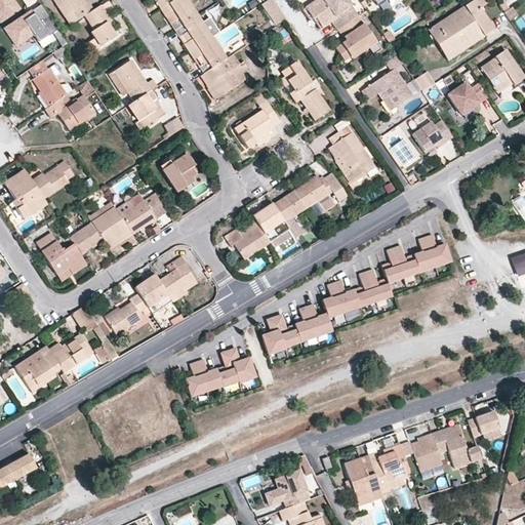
[(0,0),(0,17),(2,21),(19,8),(12,0),(0,0)]
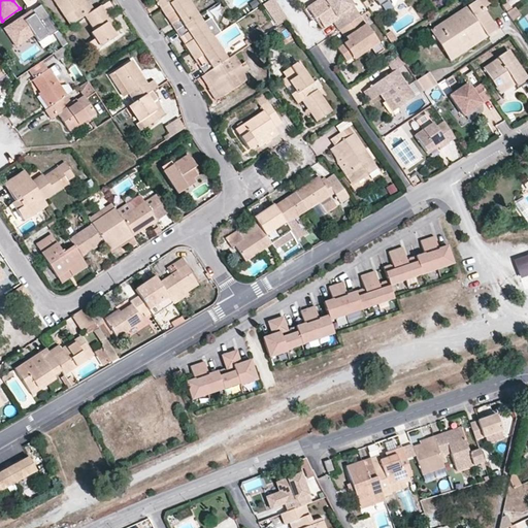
[(89,11),(84,4),(80,0),(53,0),(70,25),(83,15),(89,11)]
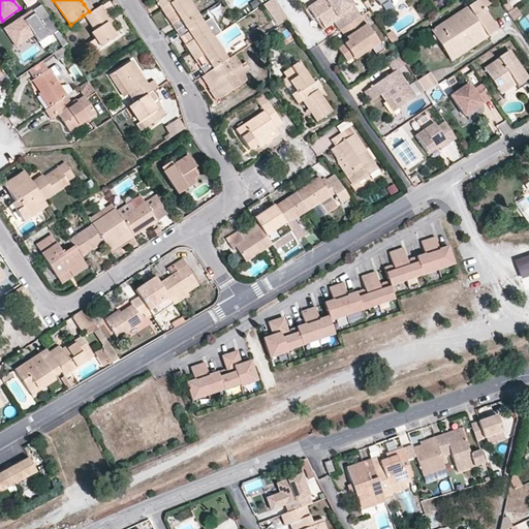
[(158,0),(159,1),(157,2),(161,9),(175,0),(158,0)]
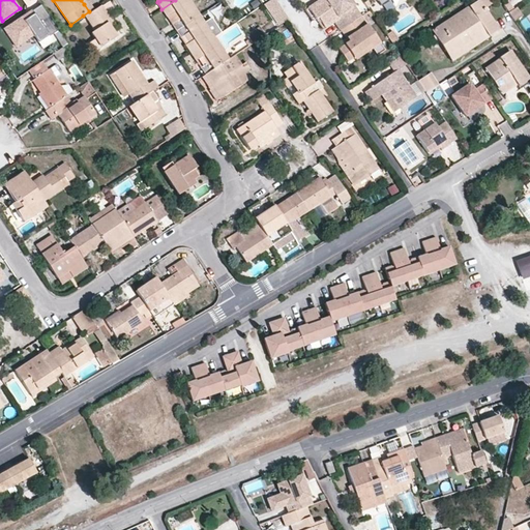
[(167,18),(176,12),(180,19),(172,25),(176,31),(200,16),(188,0),(175,0),(162,9),(167,18)]
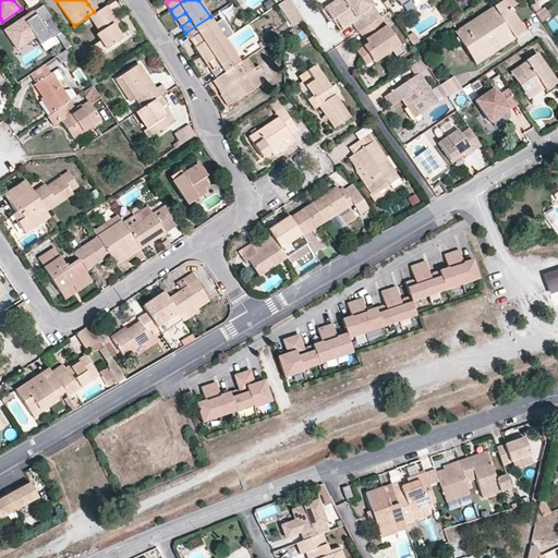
[(291,26),(302,19),(289,0),(282,0),(276,5),(291,26)]
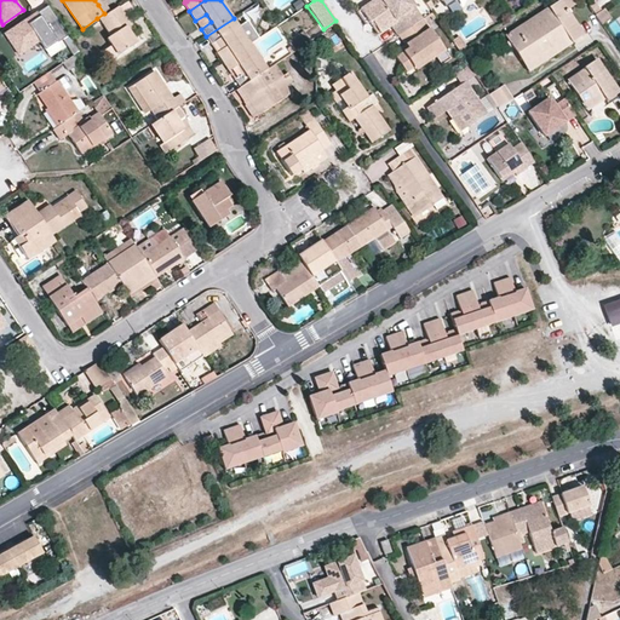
[(372,19),(380,33),(391,26),(397,36),(400,35),(423,18),(408,0),(375,0),(361,10),(369,22),(372,19)]
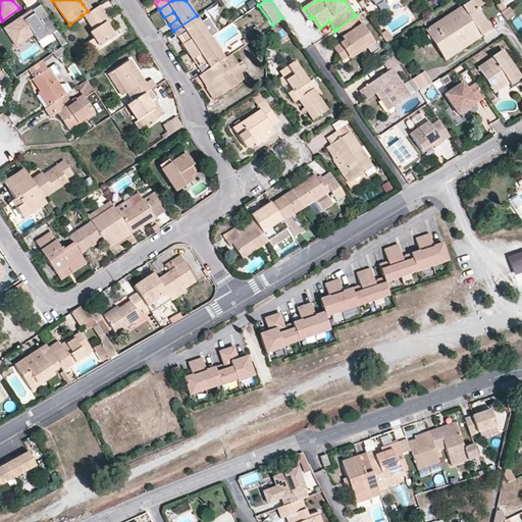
[(432,27),(449,51),(478,32),(481,37),(492,30),(473,1),(432,27)]
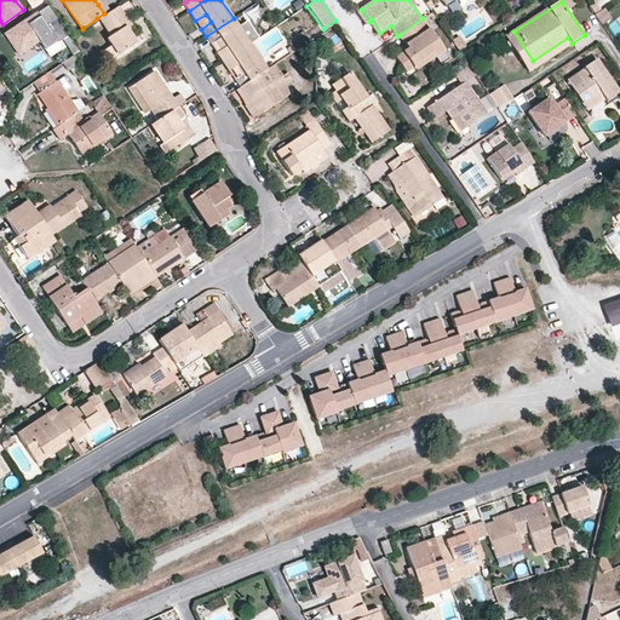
[(30,18),(5,34),(19,55),(39,41),(45,50),(57,42),(58,42),(63,40),(69,35),(49,6),(38,13),(40,17),(33,22),(30,18)]
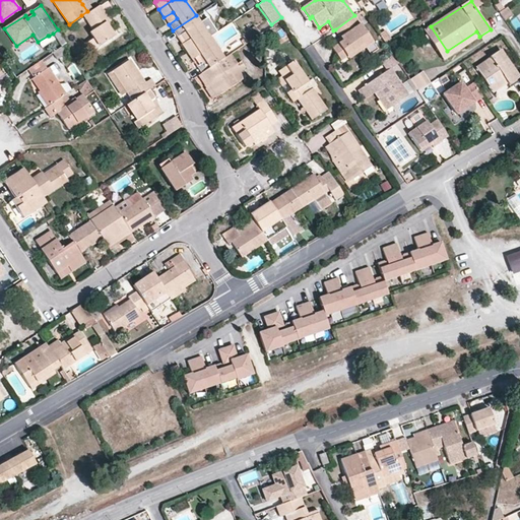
[(110,29),(104,22),(108,20),(96,5),(87,11),(81,15),(92,30),(88,34),(98,47),(114,36),(110,29)]
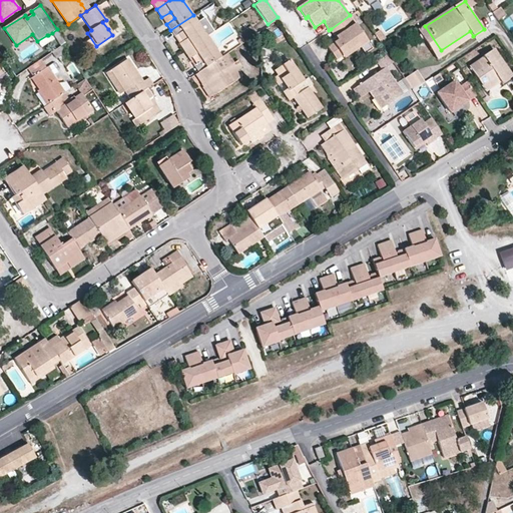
[(299,8),(296,10),(303,20),(306,18),(299,8)]
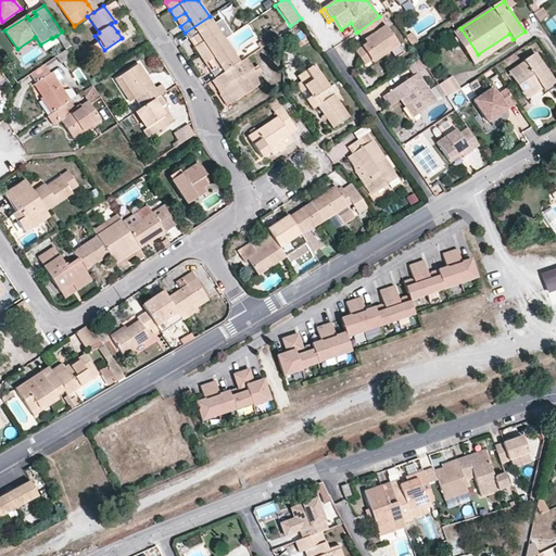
[(189,20),(185,13),(175,19),(180,26),(189,20)]
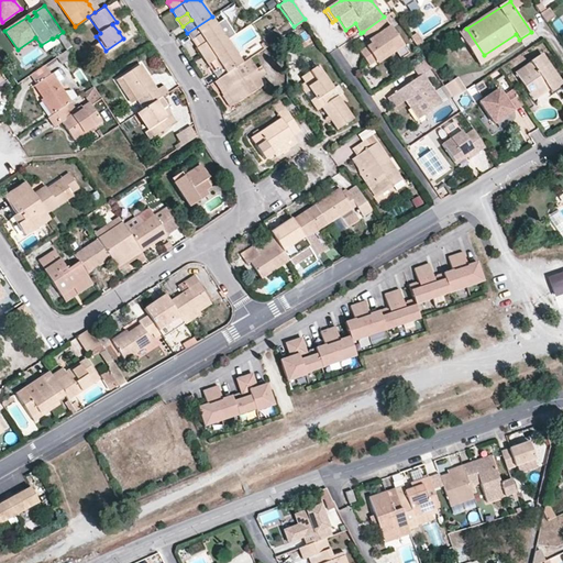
[(197,47),(202,56),(228,40),(235,34),(225,19),(217,24),(212,17),(187,33),(191,40),(195,39),(200,34),(206,42),(200,46),(197,47)]
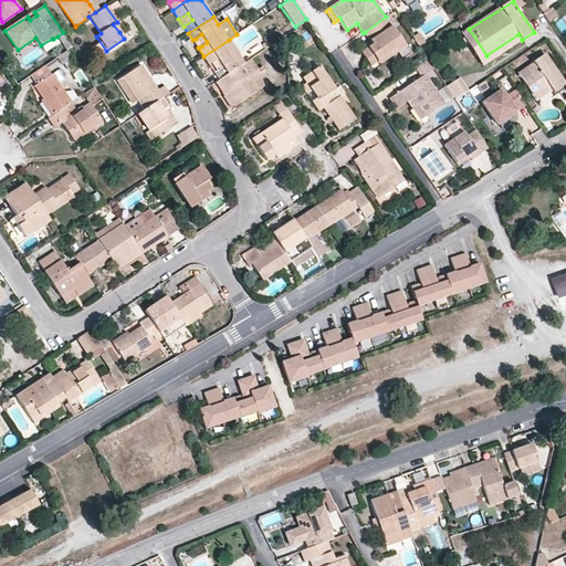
[(370,42),(373,45),(366,50),(362,54),(369,66),(377,62),(377,61),(396,48),(397,52),(406,46),(386,17),(365,32),(370,42)]
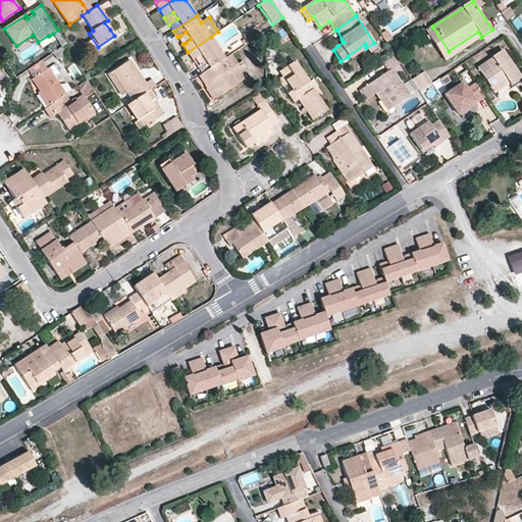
[(313,16),(311,18),(318,29),(320,28),(313,16)]
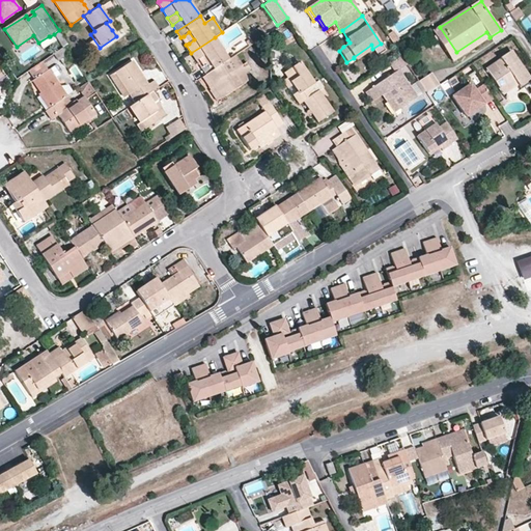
[(112,30),(115,28),(110,21),(106,23),(112,30)]
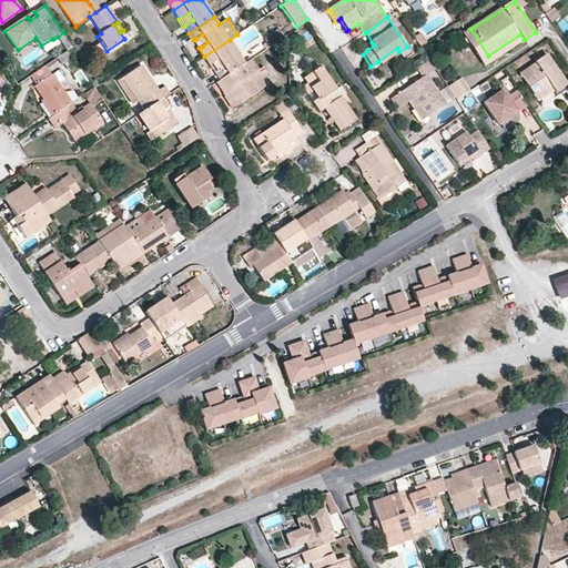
[(524,40),(520,34),(488,56),(470,29),(465,33),(472,44),(486,66),(524,40)]
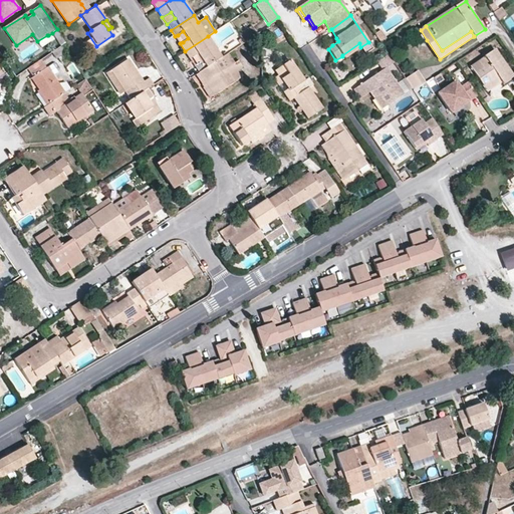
[(256,34),(257,34),(252,27),(241,35),(243,38),(245,41),(256,34)]
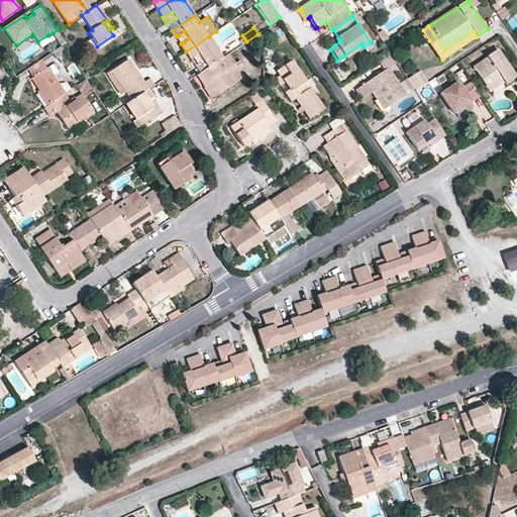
[(64,39),(58,29),(53,33),(59,43),(64,39)]
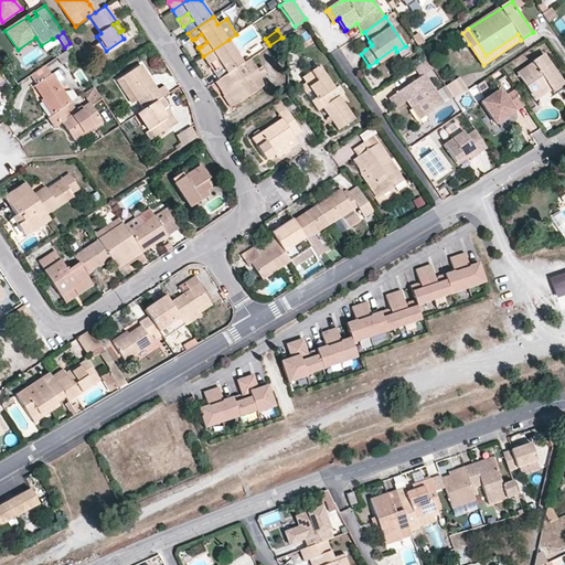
[(201,46),(206,42),(201,34),(195,39),(201,46)]
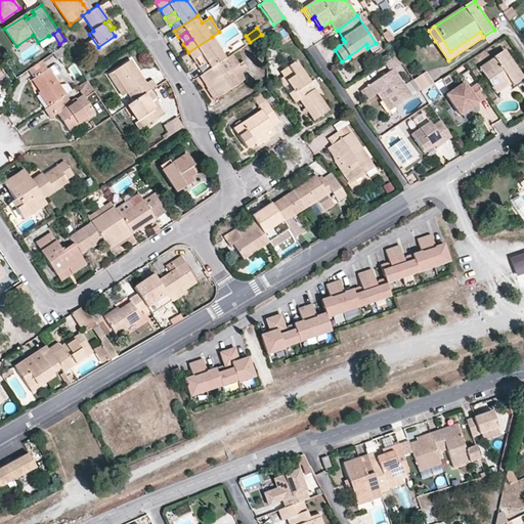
[(48,36),(38,42),(42,49),(53,42),(49,36),(48,36)]
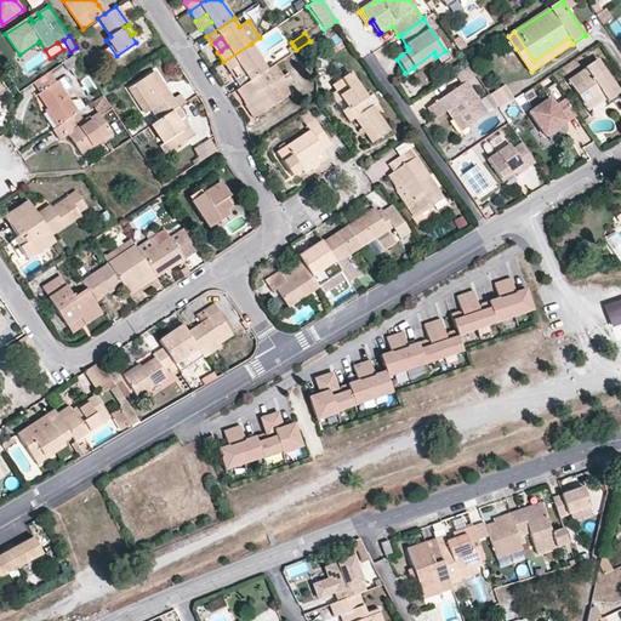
[(229,72),(240,66),(245,74),(235,80),(241,87),(268,69),(251,44),(223,62),(229,72)]
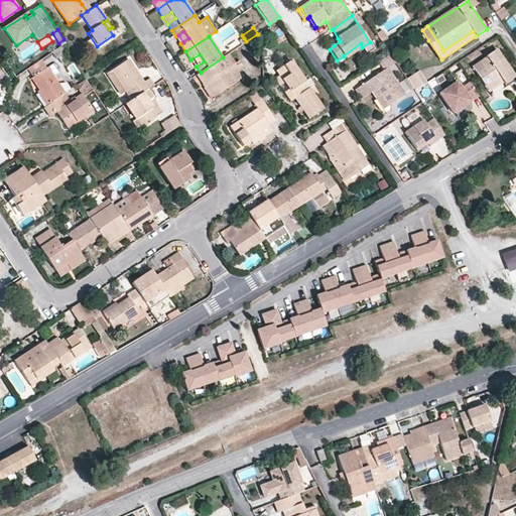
[(375,48),(370,42),(362,47),(367,53),(375,48)]
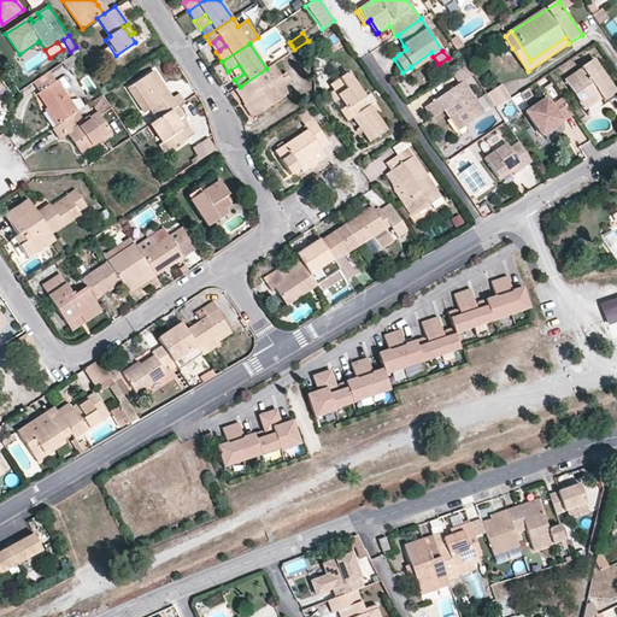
[(411,68),(413,70),(425,62),(433,57),(432,52),(411,66),(411,68)]
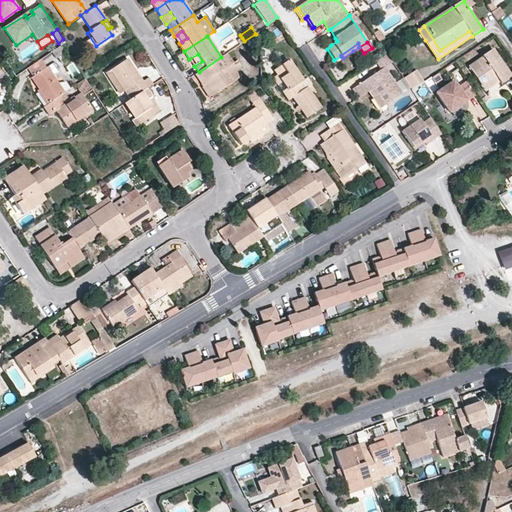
[(471,67),(484,87),(497,78),(500,83),(502,84),(504,88),(511,82),(511,78),(498,56),(494,50),(485,57),(485,59),(471,67)]
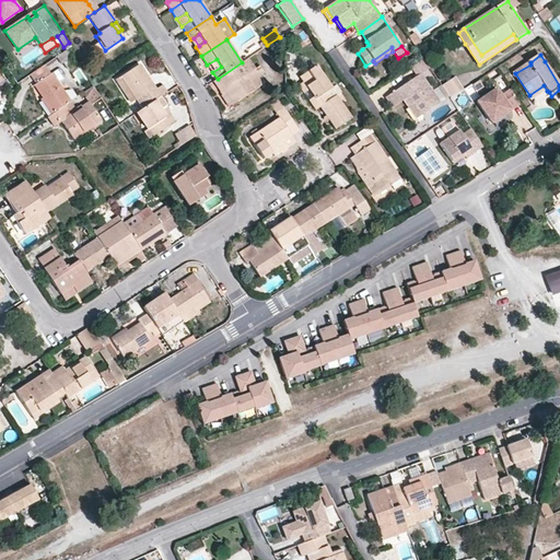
[(403,97),(408,105),(412,103),(419,114),(439,101),(419,73),(429,67),(421,56),(409,65),(416,73),(384,95),(392,105),(403,97)]
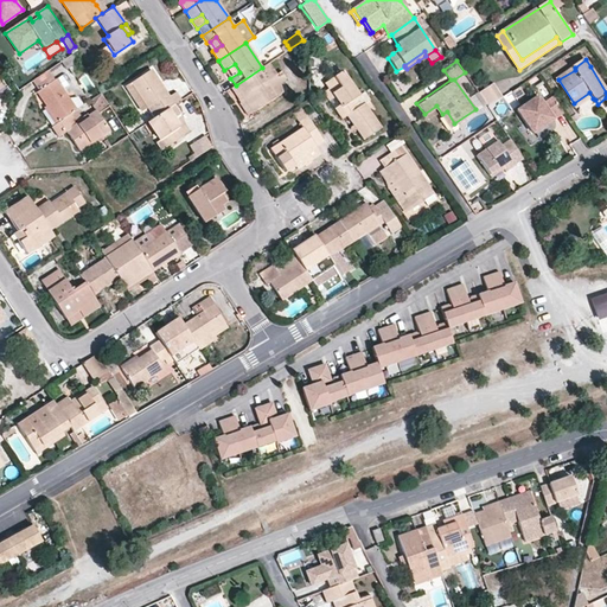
[(236,85),(254,113),(288,91),(280,80),(285,76),(282,71),(276,75),(269,63),(262,68),(236,85)]
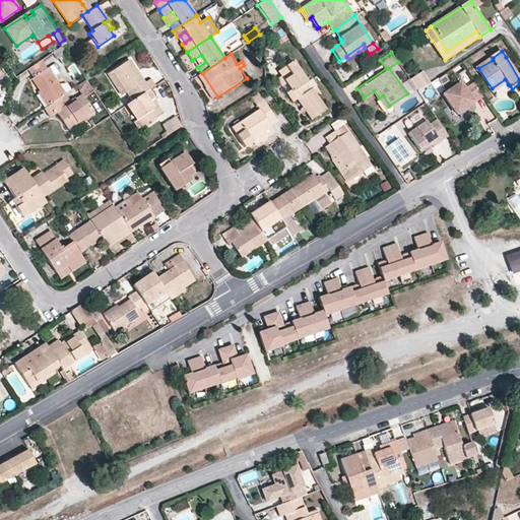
[(244,57),(249,72),(257,70),(252,54),(244,57)]
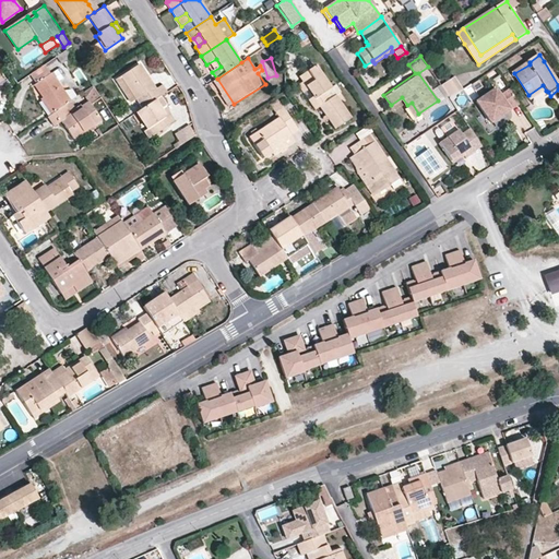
[(221,67),(216,59),(210,63),(214,71),(221,67)]
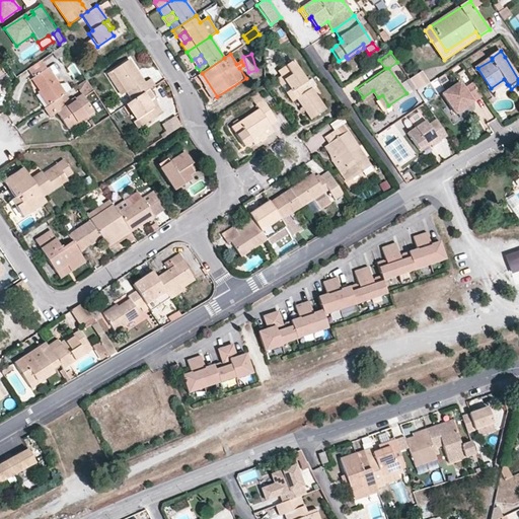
[(31,75),(46,67),(42,60),(27,68),(31,75)]
